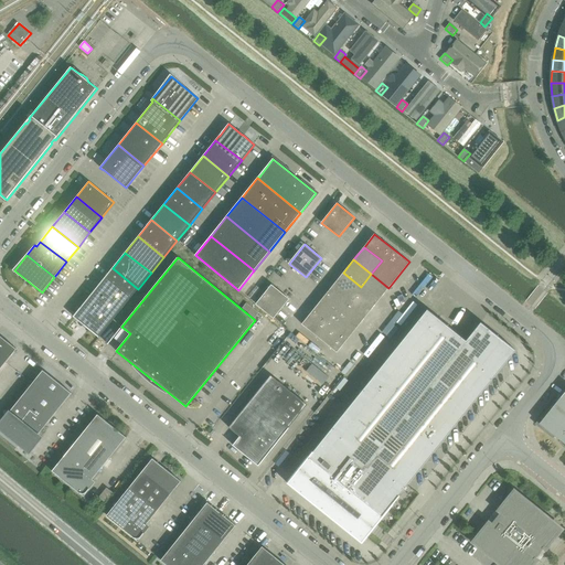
[(113,268),(99,285),(125,305),(138,289),(113,268)]
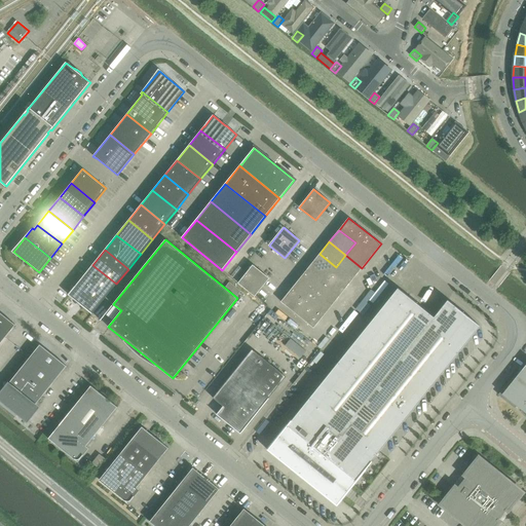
[(320,254),(310,266),(327,278),(336,267),(320,254)]
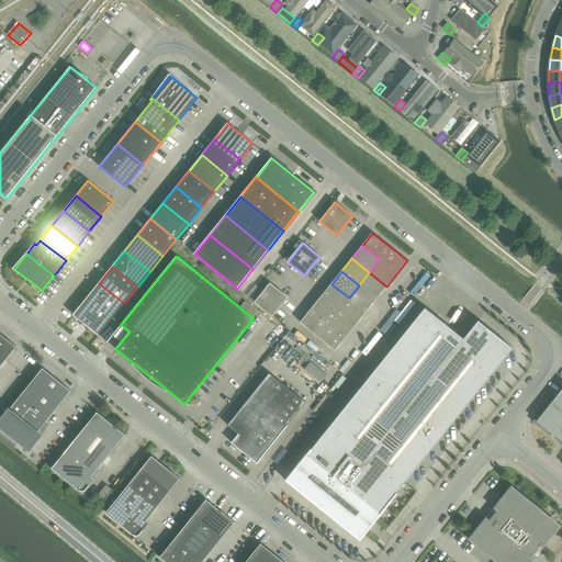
[(377,299),(386,287),(369,272),(359,285),(377,299)]
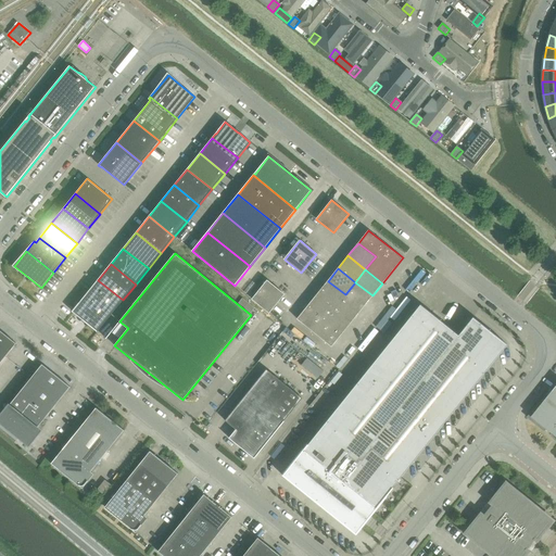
[(98,280),(85,295),(110,316),(123,300),(98,280)]
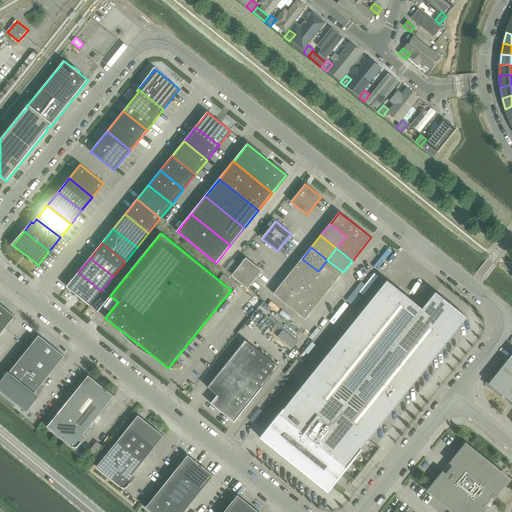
[(246,258),(232,275),(248,288),(262,271),(246,258)]
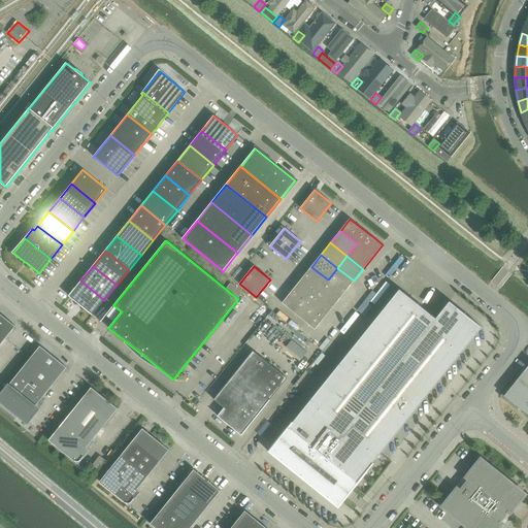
[(311,267),(301,278),(318,292),(328,279),(311,267)]
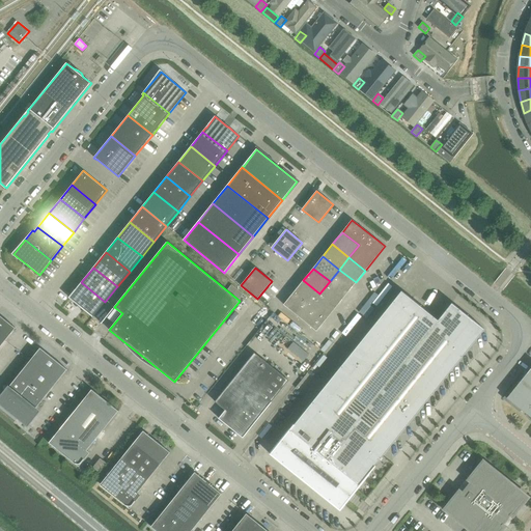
[(345,295),(356,282),(339,270),(330,281),(345,295)]
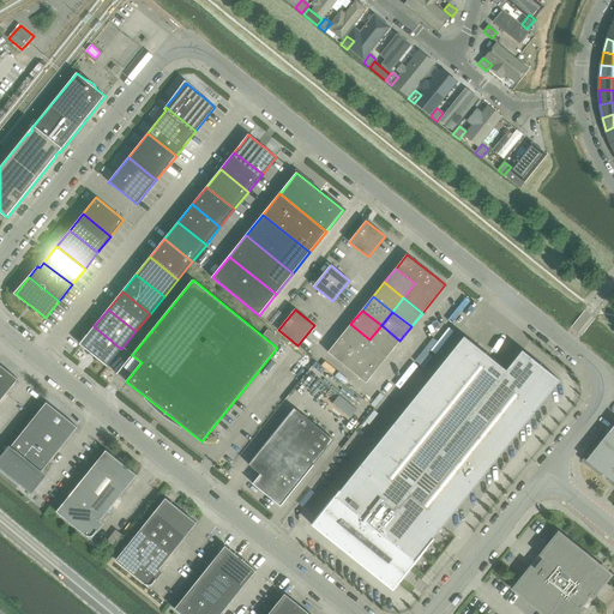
[(350,324),(339,338),(359,354),(369,339),(350,324)]
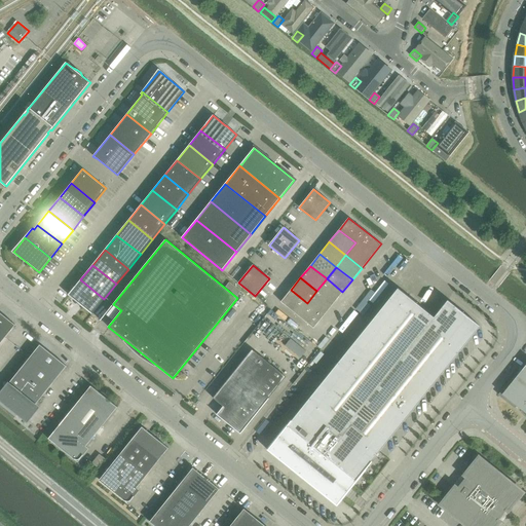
[(333,304),(342,292),(327,278),(316,291),(333,304)]
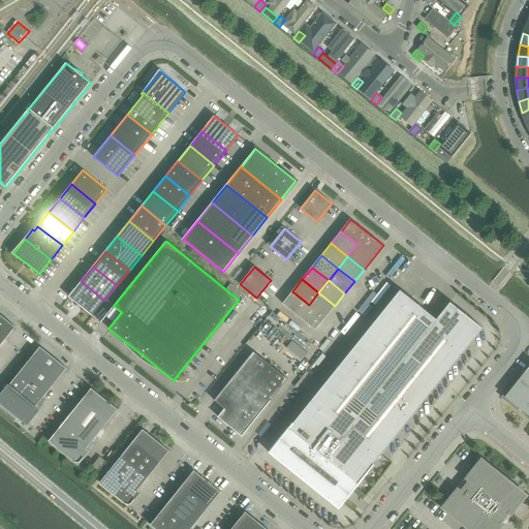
[(69,297),(76,303),(82,307),(93,316),(104,301),(81,281),(78,285),(69,297)]
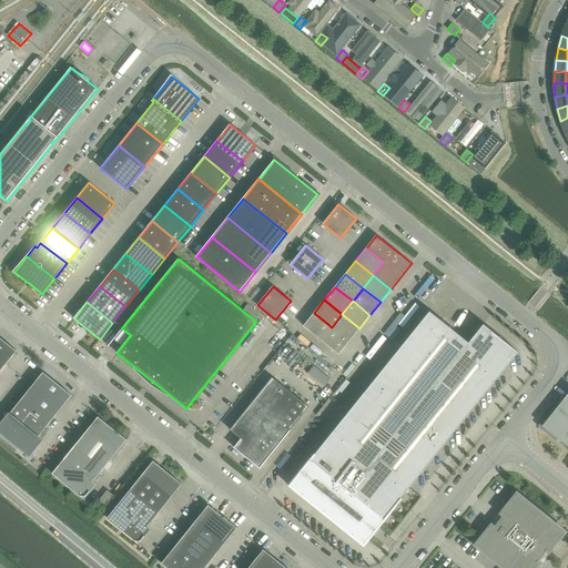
[(255,320),(260,315),(247,305),(243,310),(255,320)]
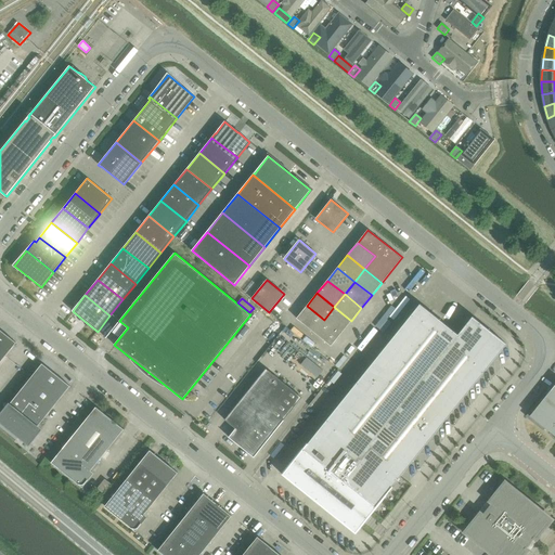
[(420,304),(283,474),(322,505),(356,531),(392,486),(430,438),(506,344),(473,317),(459,335),(420,304)]
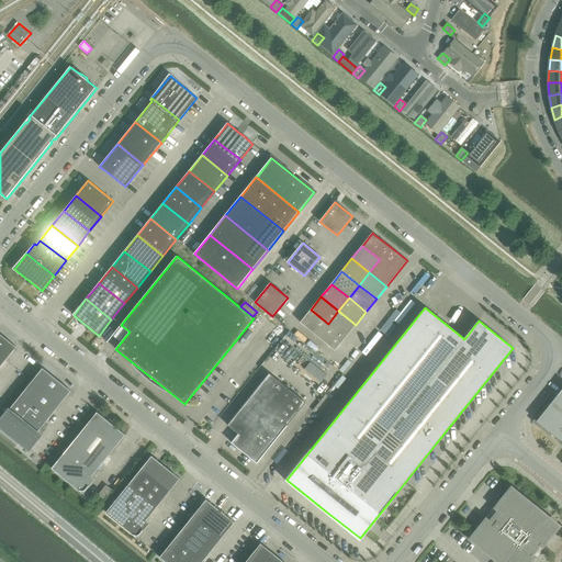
[(311,310),(300,323),(317,336),(328,324),(311,310)]
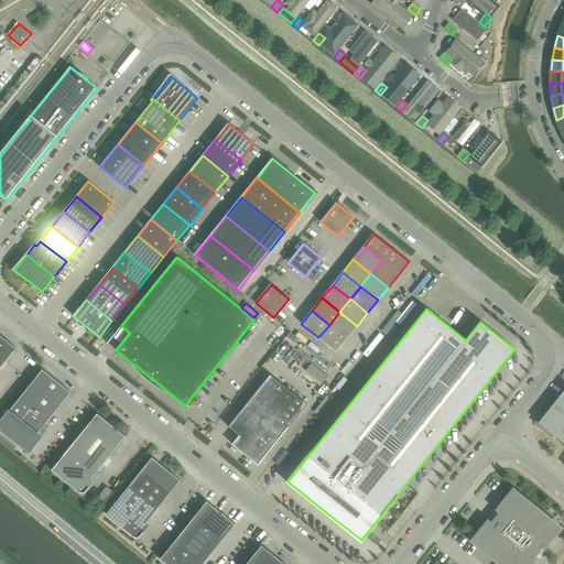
[(347,338),(357,326),(339,312),(329,325),(347,338)]
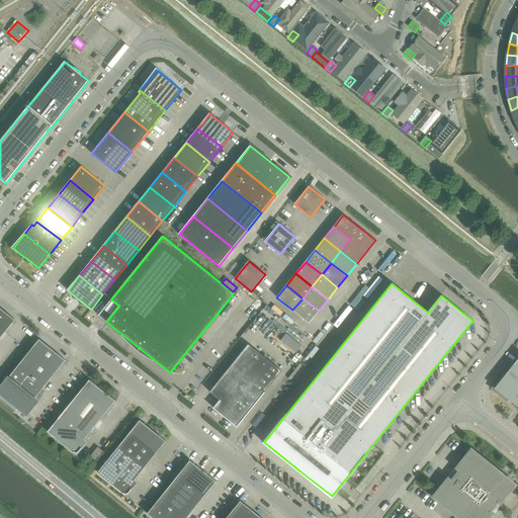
[(292,310),(309,323),(319,311),(303,298),(292,310)]
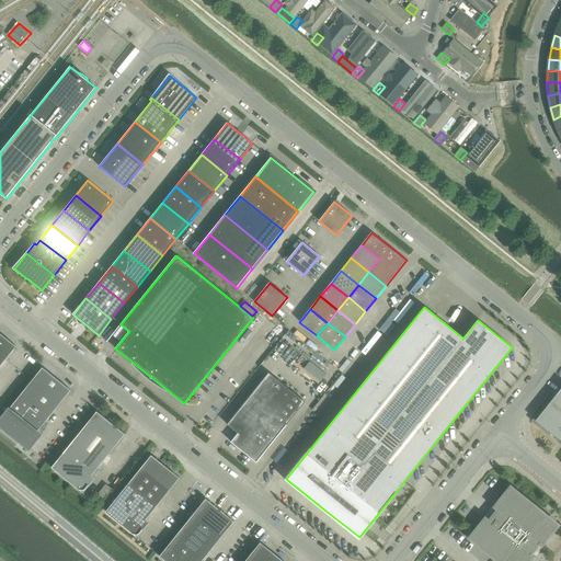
[(0,333),(0,356),(6,361),(16,346),(0,333)]
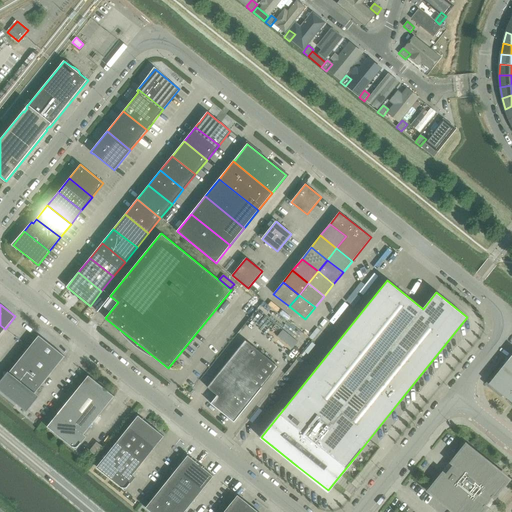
[(29,400),(65,356),(39,335),(0,383),(0,387),(27,409),(32,402),(29,400)]
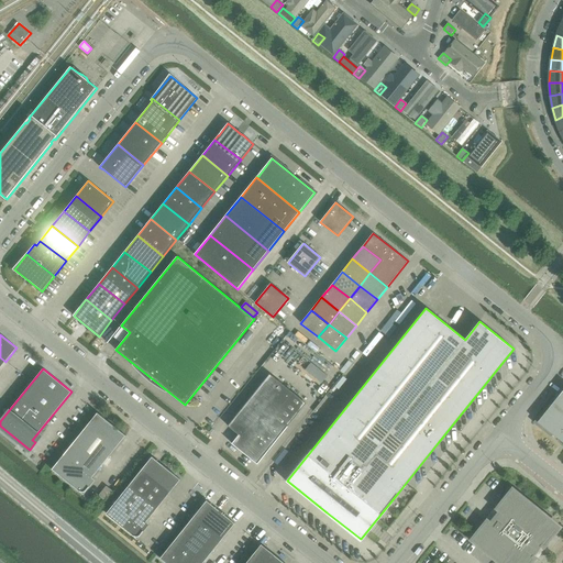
[(269,374),(228,426),(239,434),(232,443),(232,442),(231,443),(257,464),(307,404),(269,374)]
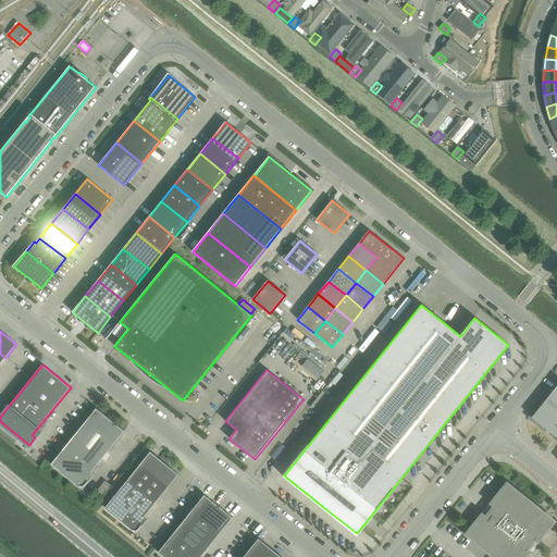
[(556,385),(532,418),(556,437),(556,385)]
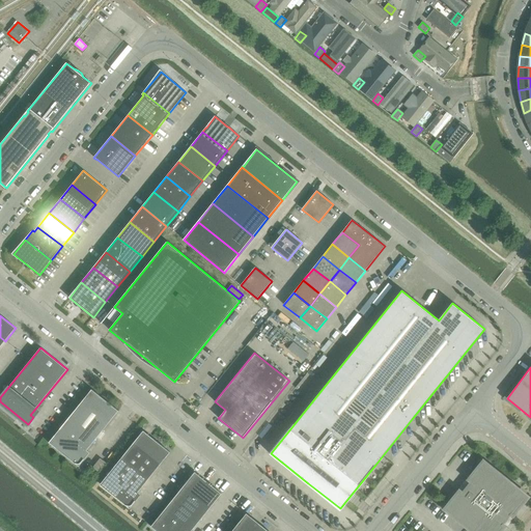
[(91,389),(49,443),(79,467),(85,459),(82,456),(118,411),(91,389)]
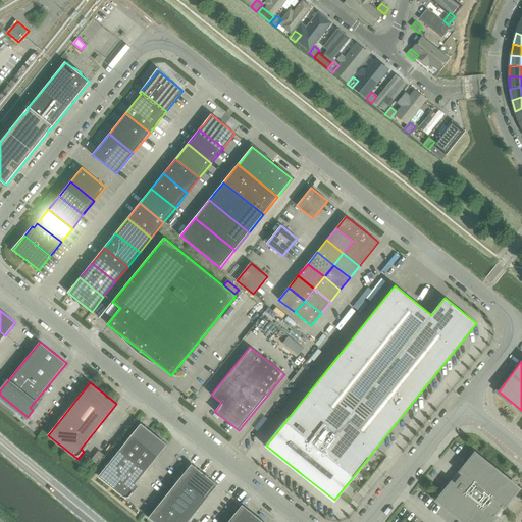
[(141,423),(131,436),(156,458),(167,445),(141,423)]
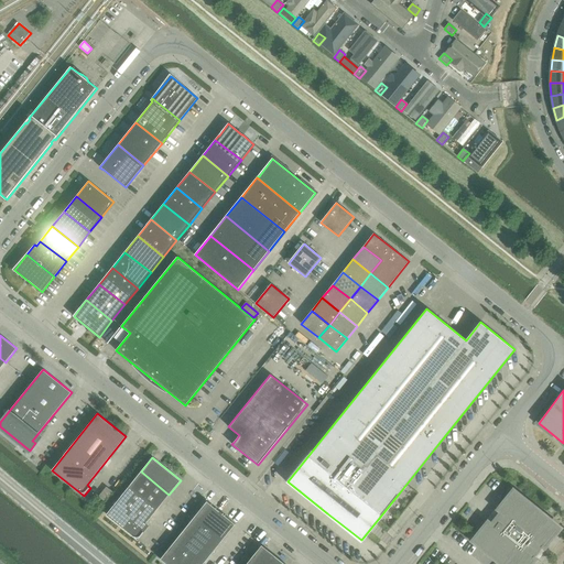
[(141,472),(129,486),(158,509),(169,495),(141,472)]
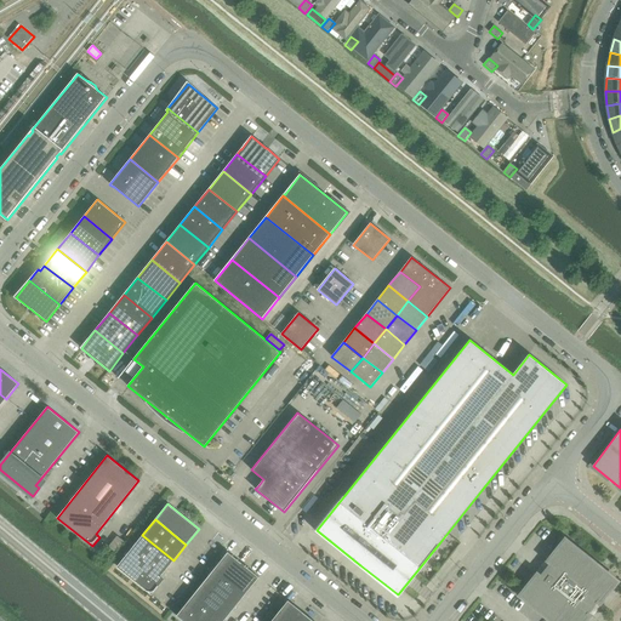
[(155,584),(174,560),(142,535),(117,567),(152,594),(159,586),(155,584)]
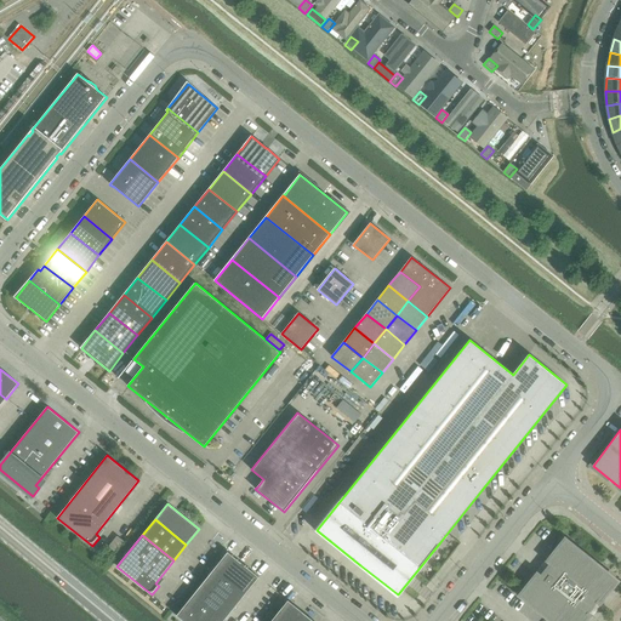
[(565,539),(562,543),(547,560),(550,563),(540,576),(537,574),(519,596),(551,620),(585,620),(590,616),(587,614),(598,602),(600,603),(617,581),(565,539)]
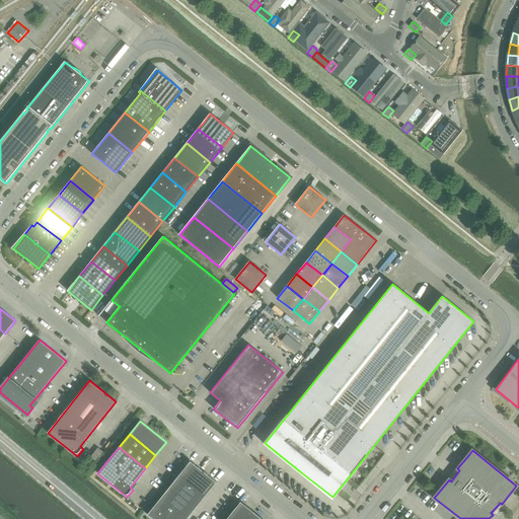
[(191,461),(174,482),(201,503),(217,483),(191,461)]
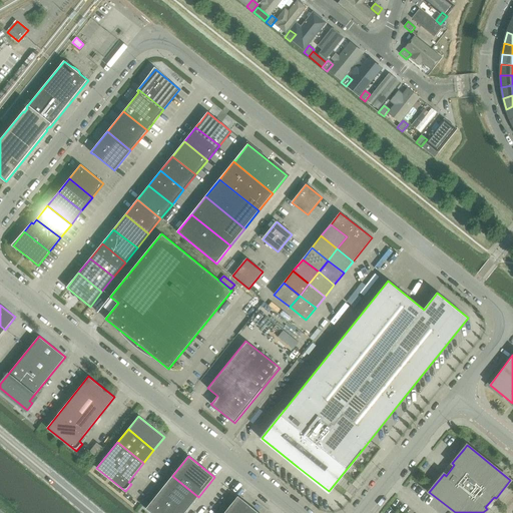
[(184,512),(198,497),(172,476),(146,509),(151,512),(184,512)]
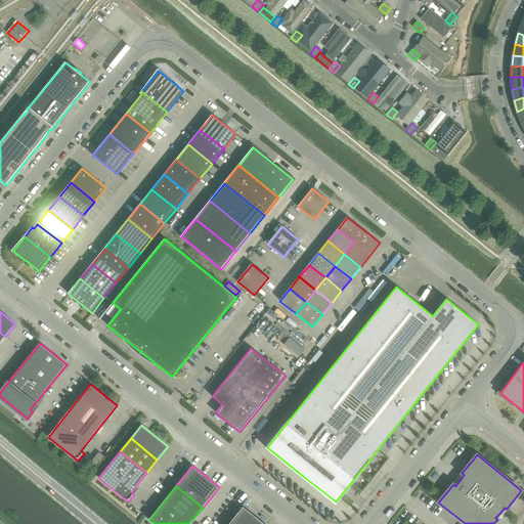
[(264,523),(243,507),(228,523),(264,523)]
